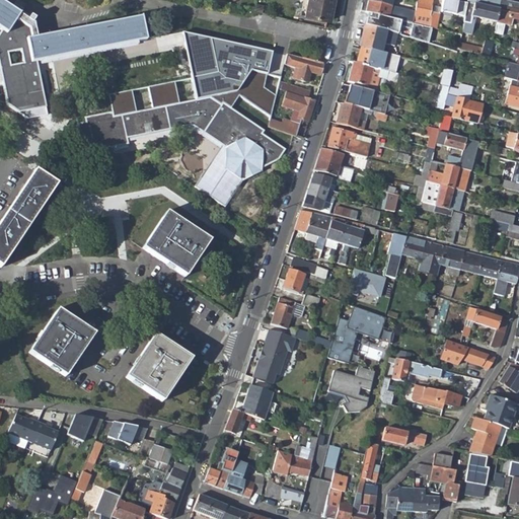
[(306,0),(303,15),(329,20),(334,0),(306,0)]
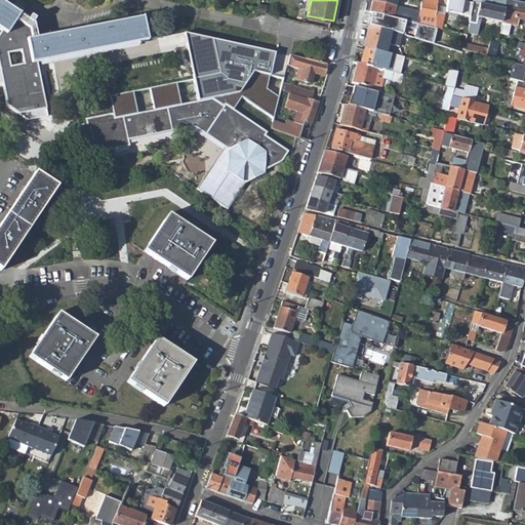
[(372,1),(370,12),(373,13),(387,16),(404,21),(417,24),(418,14),(396,9),(397,0),(374,0),(374,2),(372,1)]
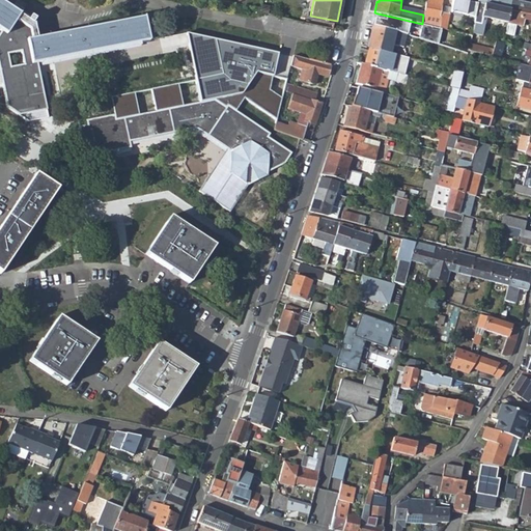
[(426,0),(423,15),(422,24),(446,30),(450,15),(440,12),(442,0),(426,0)]
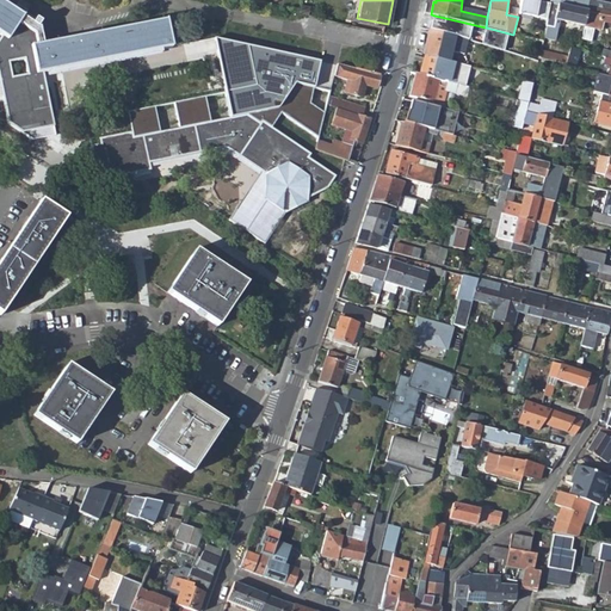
[(539,0),(520,0),(518,14),(538,19),(542,2),(539,2),(539,0)]
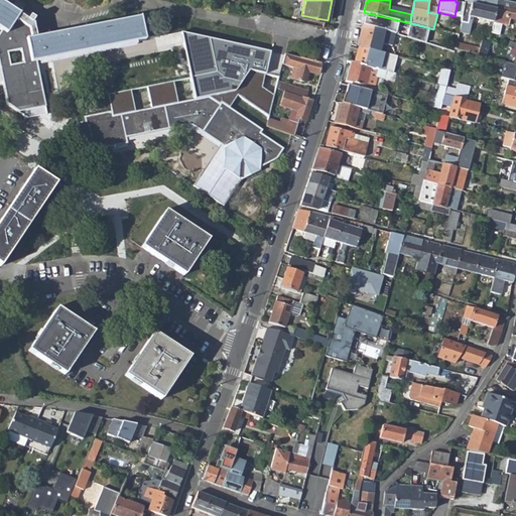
[(497,0),(495,10),(492,23),(508,27),(510,19),(515,20),(515,3),(499,0),(497,0)]
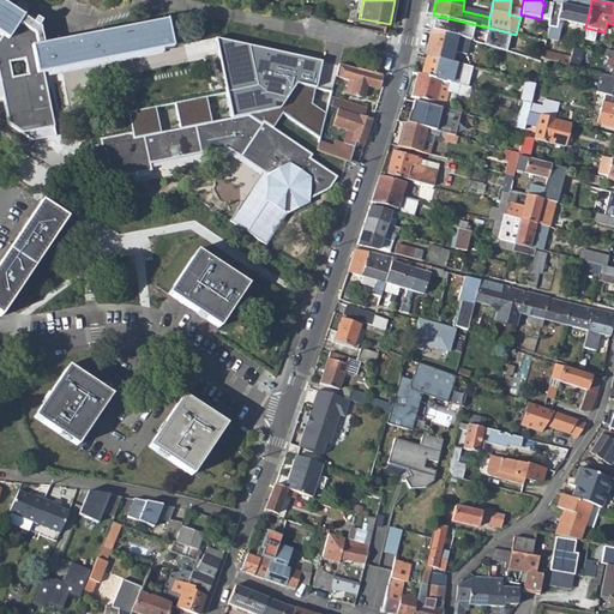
[(17,13),(0,1),(0,35),(2,37),(0,40),(0,83),(7,126),(31,142),(55,139),(44,76),(176,53),(172,25),(56,43),(47,46),(46,22),(32,14),(36,8),(24,2),(17,13)]
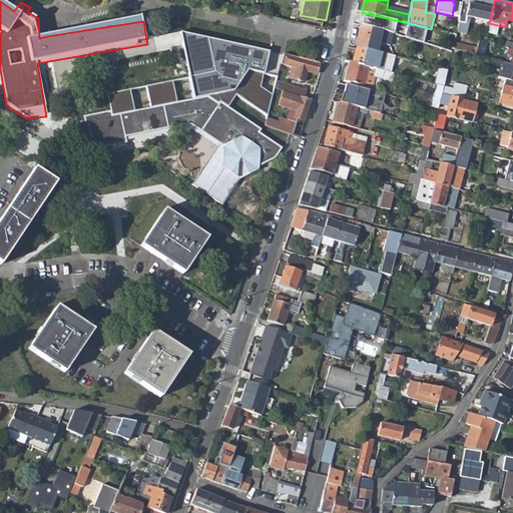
[(461,11),(456,33),(466,35),(470,18),(489,23),(492,10),(463,3),(461,11)]
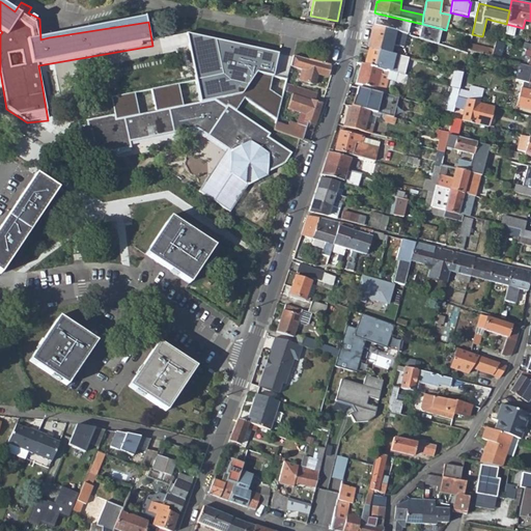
[(378,14),(367,48),(368,48),(390,53),(395,32),(388,30),(391,17),(378,14)]
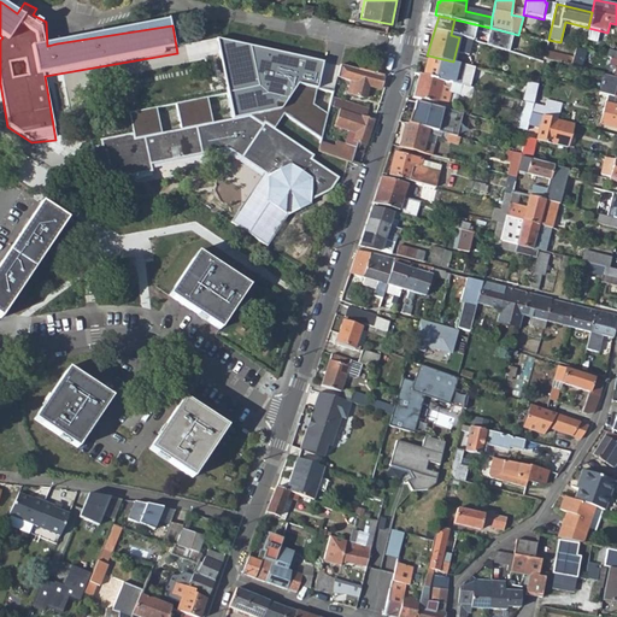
[(475,24),(474,35),(488,39),(491,28),(475,24)]
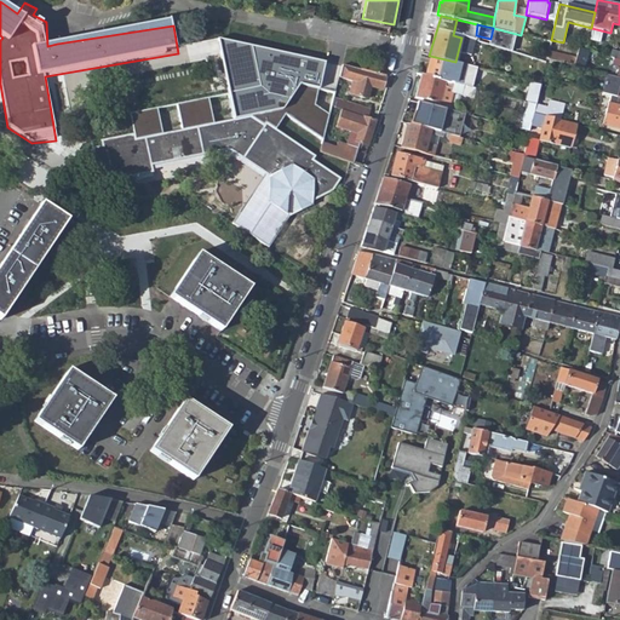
[(128,110),(131,127),(132,135),(234,116),(250,113),(276,131),(285,116),(323,139),(329,114),(316,105),(319,90),(323,63),(218,38),(231,96),(128,110)]
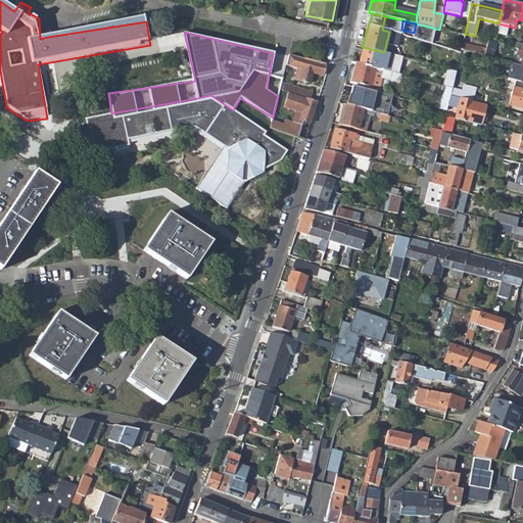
[(447,32),(446,38),(460,41),(463,42),(464,36),(447,32)]
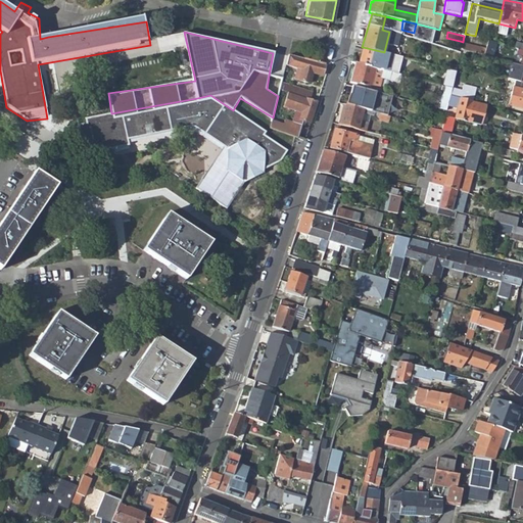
[(485,50),(483,57),(491,58),(496,44),(488,42),(485,50)]
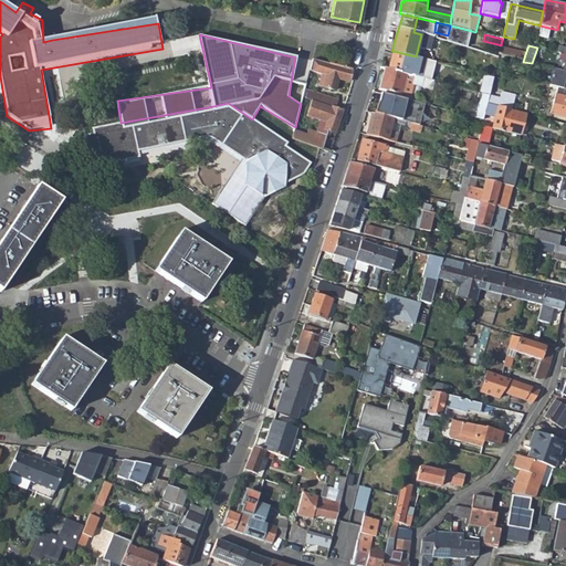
[(500,48),(499,55),(523,62),(525,54),(500,48)]
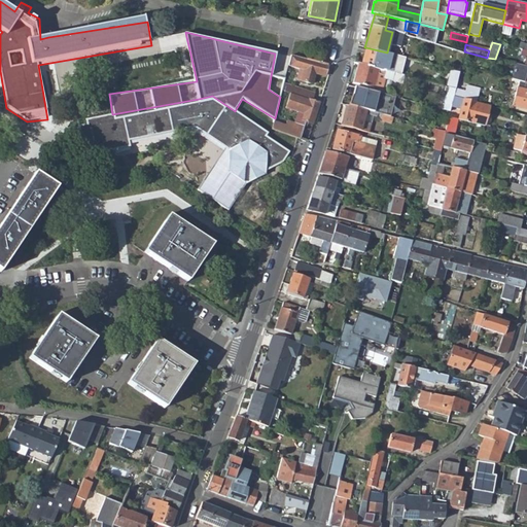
[(365,47),(361,65),(387,71),(400,75),(405,58),(387,53),(365,47)]
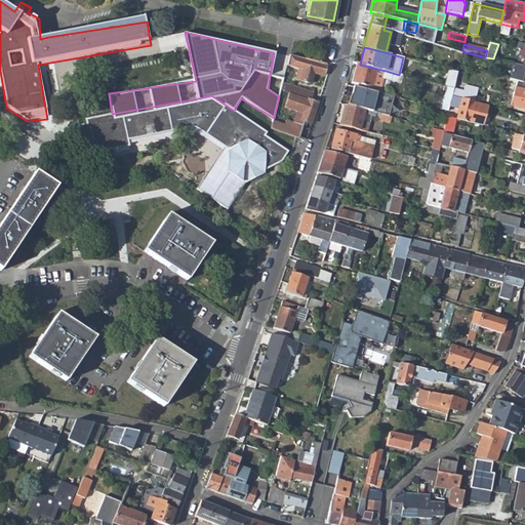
[(294,80),(310,83),(314,74),(323,76),(326,65),(306,59),(305,62),(289,57),(286,67),(297,70),(294,80)]
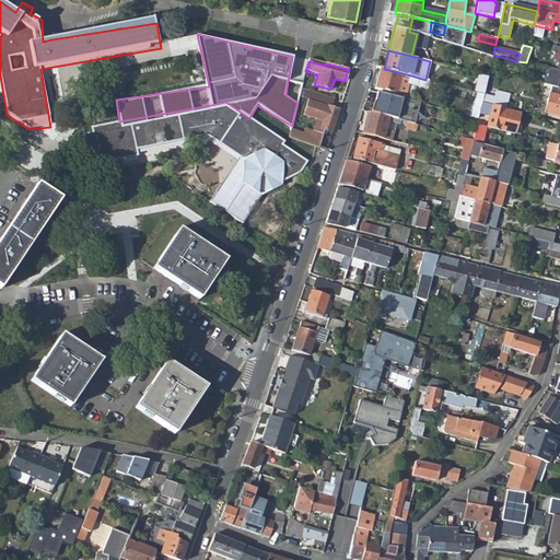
[(380,68),(375,89),(397,94),(400,79),(410,81),(411,76),(384,69),(380,68)]
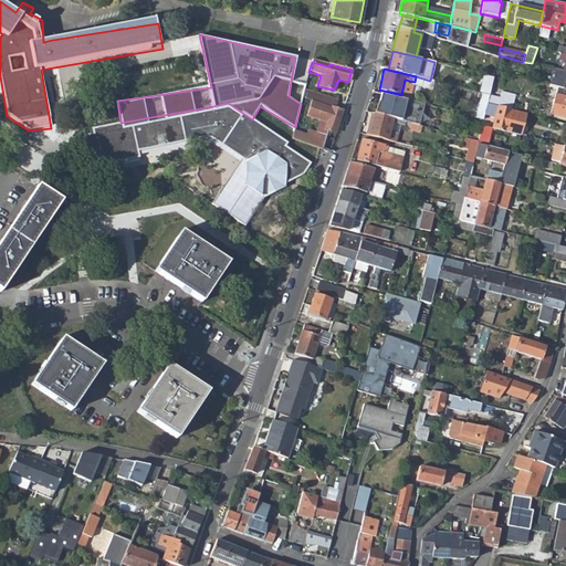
[(552,69),(547,85),(557,87),(564,88),(565,79),(565,72),(563,71),(552,69)]
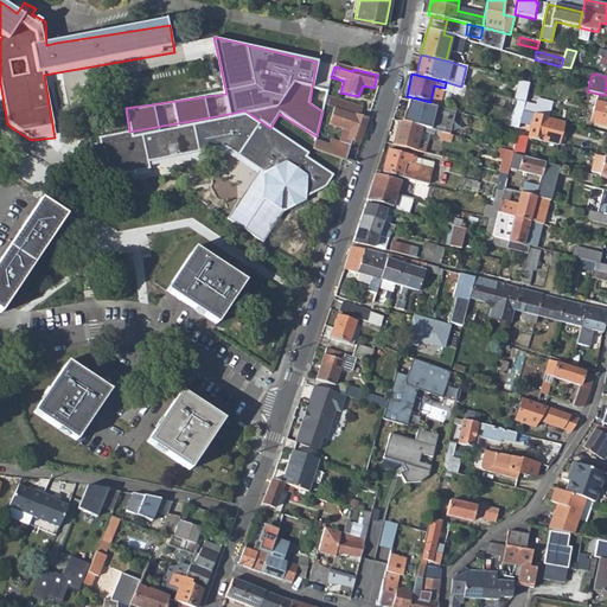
[(522,81),(517,101),(524,103),(529,82),(522,81)]
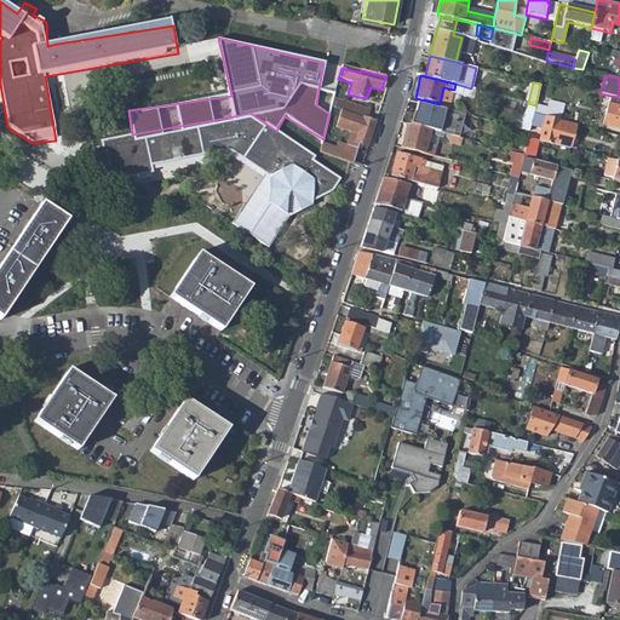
[(610,96),(603,126),(619,130),(619,97),(618,97),(610,96)]
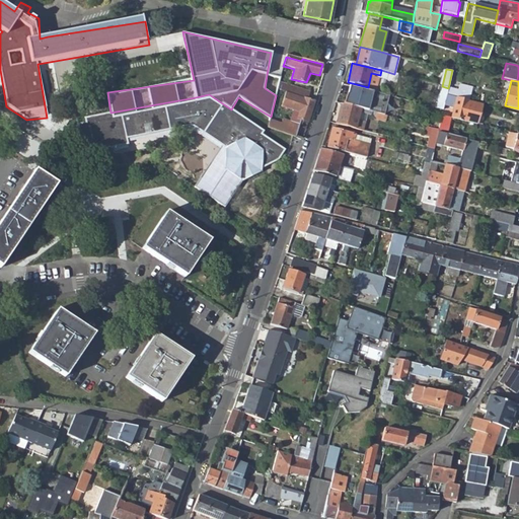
[(282,83),(280,90),(284,91),(307,99),(309,92),(282,83)]
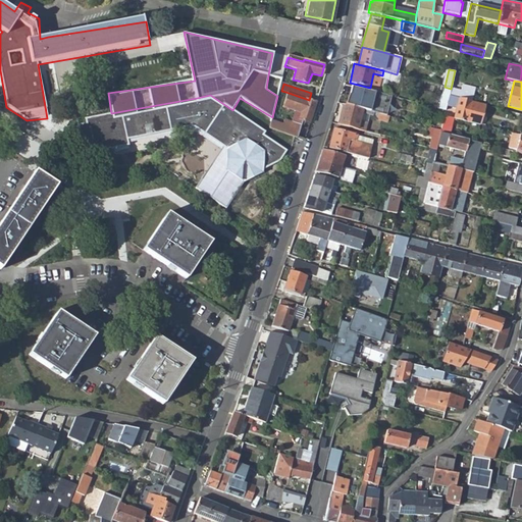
[(452,90),(451,97),(472,103),(475,89),(463,86),(462,93),(452,90)]
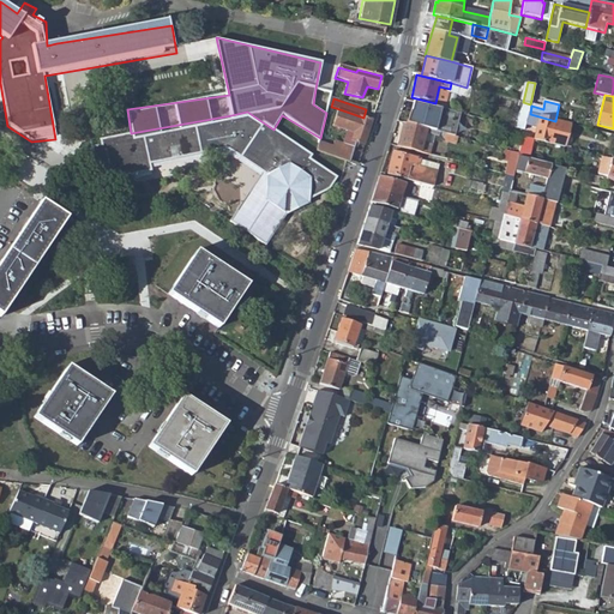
[(410,112),(407,124),(455,137),(462,114),(414,102),(410,112)]
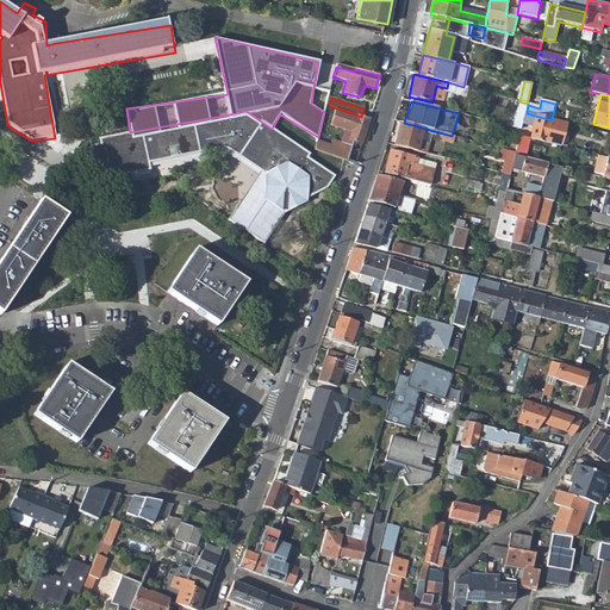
[(317,142),(315,150),(347,161),(352,144),(360,148),(369,119),(361,117),(334,107),(328,126),(343,131),(340,145),(330,142),(329,145),(317,142)]
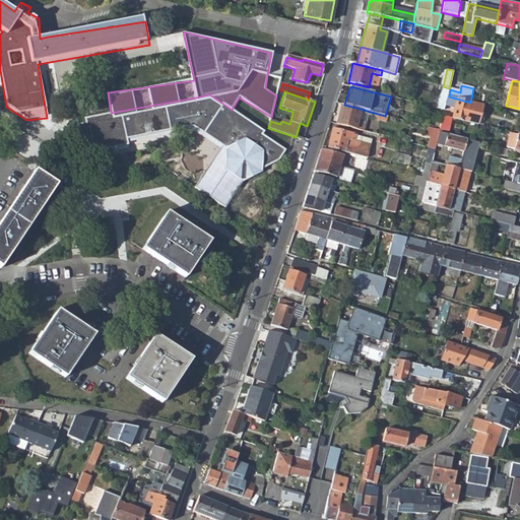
[(232,110),(209,94),(196,98),(111,113),(110,107),(82,112),(82,119),(74,120),(81,152),(128,143),(126,136),(190,124),(223,145),(221,168),(240,181),(259,172),(261,167),(278,158),(284,147),(262,133),(263,130),(232,110)]
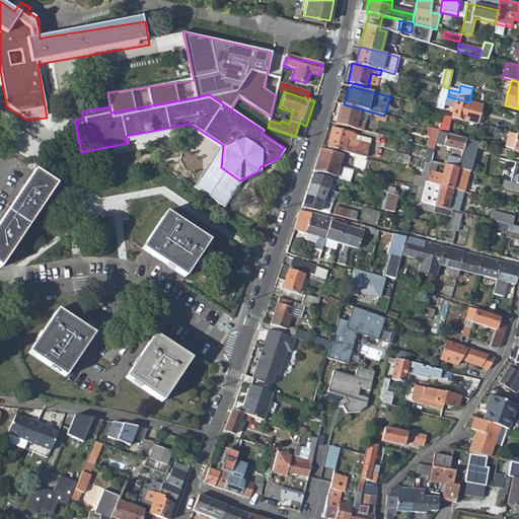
[(443,108),(442,116),(447,117),(477,125),(483,105),(469,102),(448,96),(446,96),(443,108)]
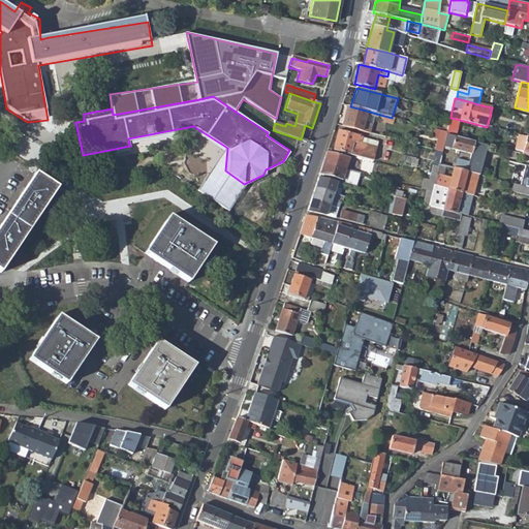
[(348,106),(343,126),(370,133),(372,124),(365,122),(367,115),(374,117),(377,117),(384,121),(393,122),(394,118),(392,118),(350,106),(348,106)]
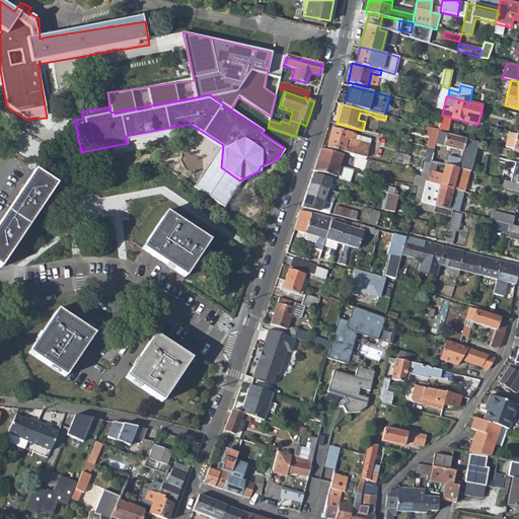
[(360,113),(358,120),(365,122),(367,115),(360,113)]
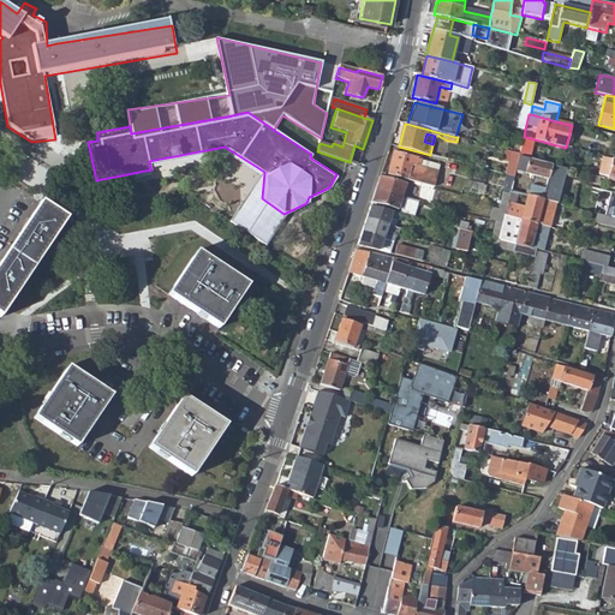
[(520,153),(519,157),(525,159),(530,138),(524,137),(520,153)]
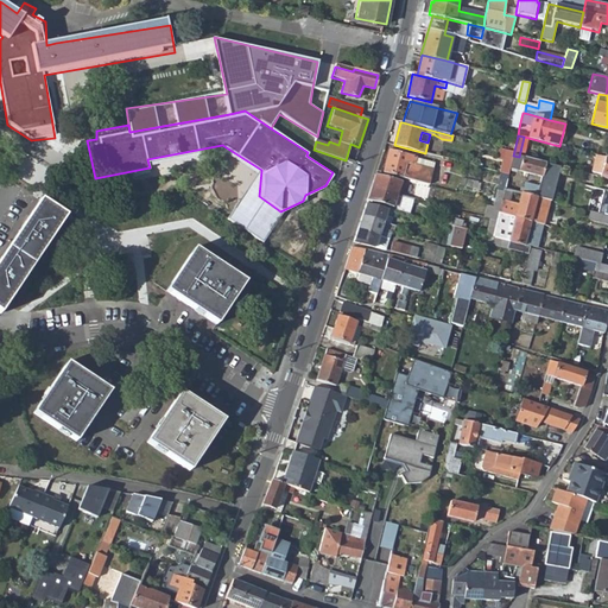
[(607,157),(572,149),(571,153),(576,154),(577,157),(603,164),(601,175),(607,176),(607,157)]
